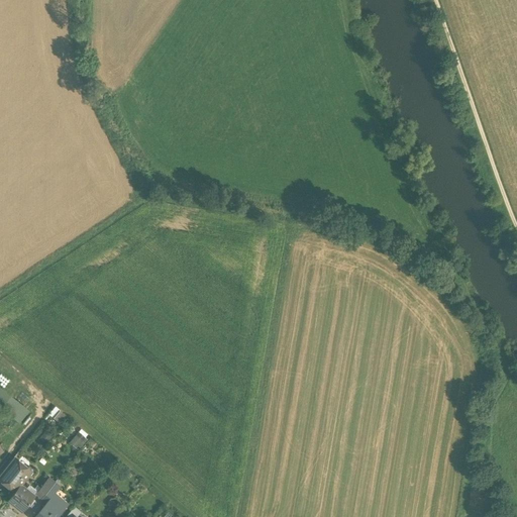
[(0,388),(0,407),(19,423),(29,411),(1,388),(0,388)]
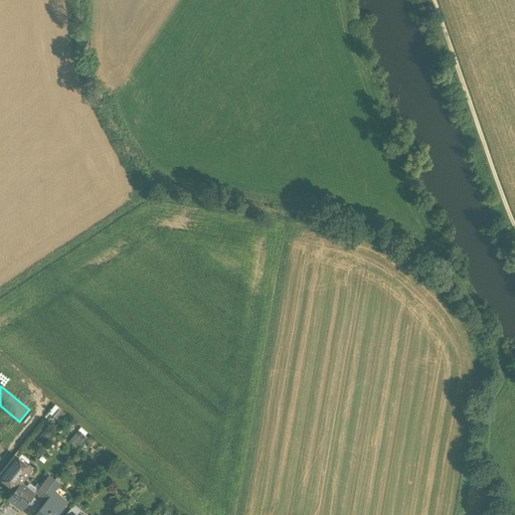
[(58,420),(65,412),(55,403),(48,411),(58,420)]
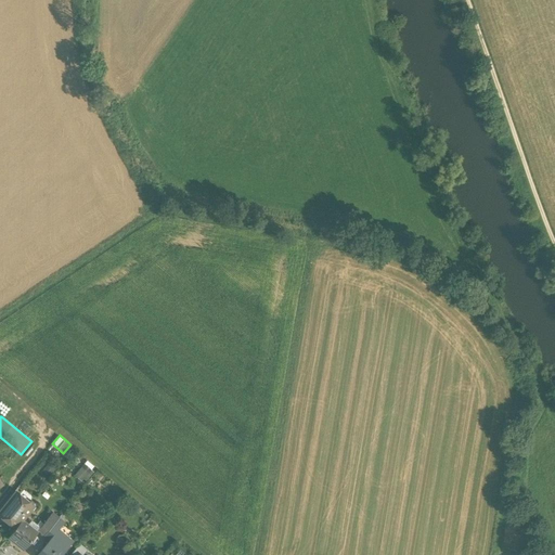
[(75,474),(84,482),(95,470),(87,462),(75,474)]
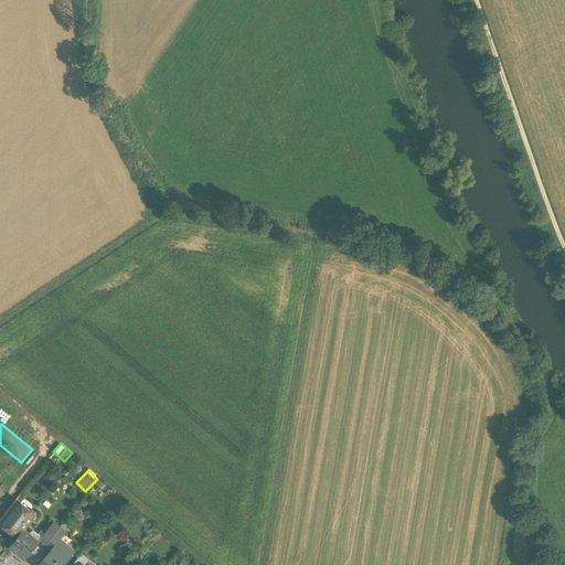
[(13,501),(0,518),(0,523),(3,525),(4,524),(11,529),(11,533),(17,537),(22,530),(31,520),(33,520),(35,516),(35,512),(32,510),(28,510),(27,512),(13,501)]
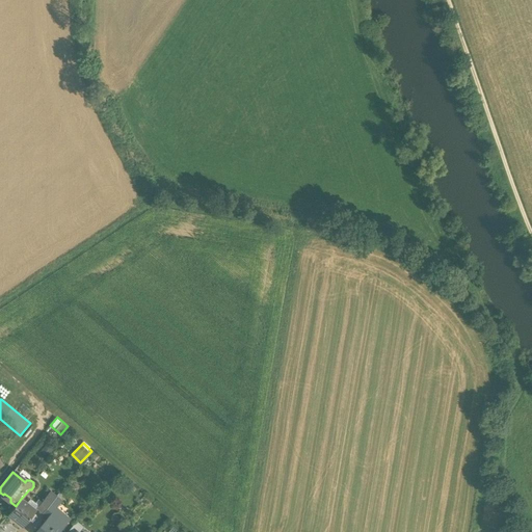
[(45,498),(36,508),(43,513),(51,503),(45,498)]
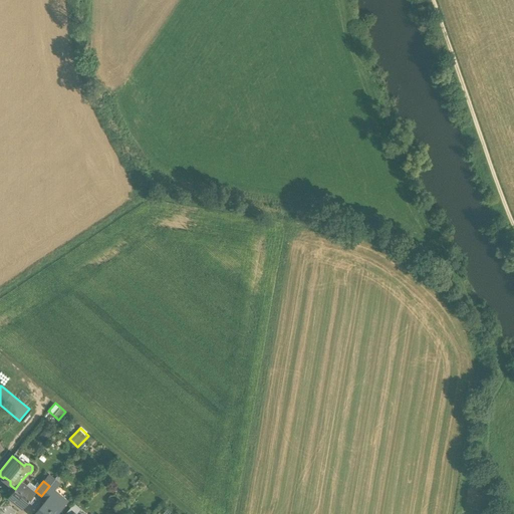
[(15,489),(8,497),(22,509),(34,493),(20,482),(15,489)]
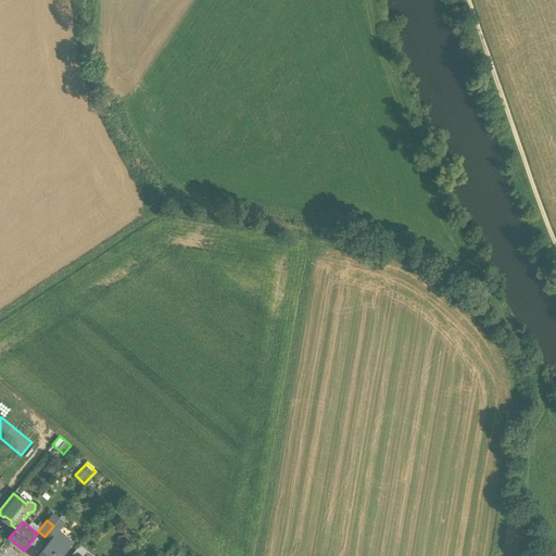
[(53,526),(45,536),(50,540),(57,532),(61,528),(54,523),(53,526)]
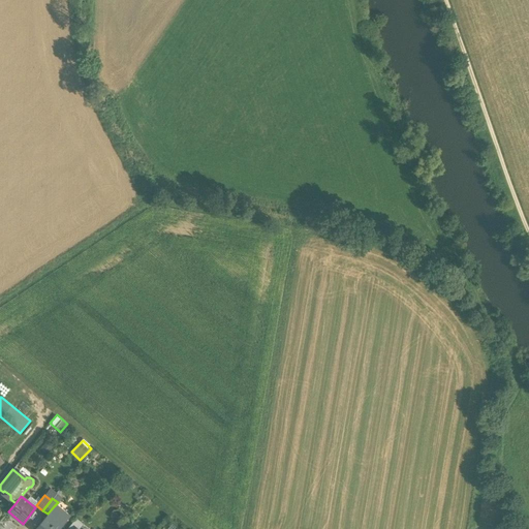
[(48,514),(44,518),(45,518),(35,528),(58,528),(68,518),(54,506),(48,514)]
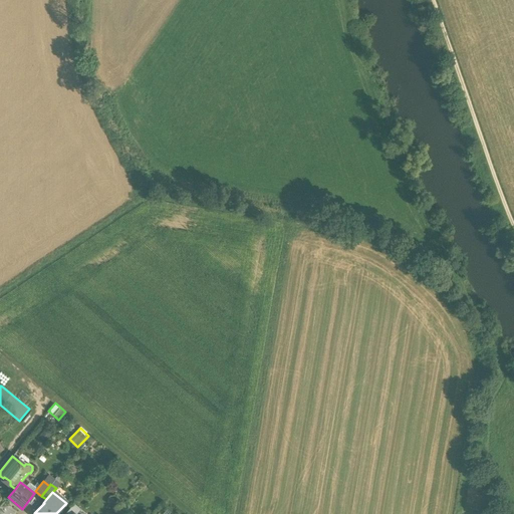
[(73,504),(66,513),(67,513),(72,513),(73,513),(74,513),(76,513),(80,510),(73,504)]
